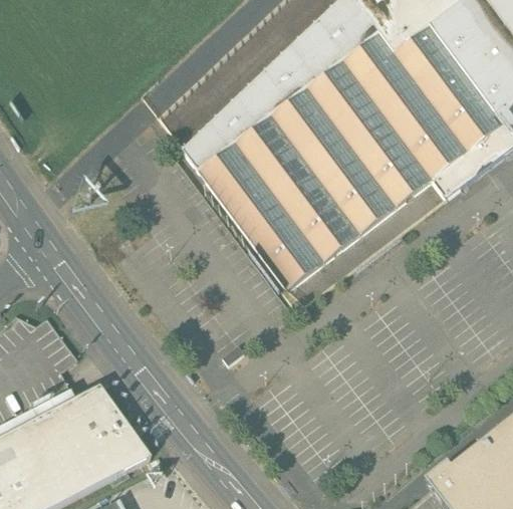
[(338,0),(181,148),(196,169),(196,168),(285,287),(430,179),(444,198),(445,197),(445,198),(459,187),(459,186),(512,145),(512,0),(338,0)]
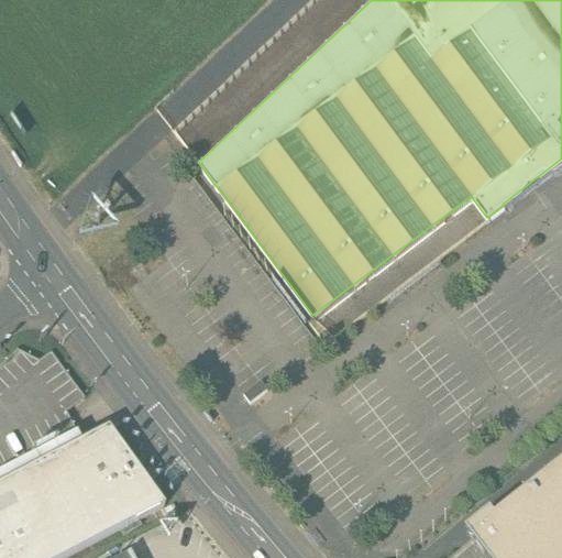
[(0,470),(72,436),(63,416),(79,404),(48,358),(33,368),(11,351),(0,361),(0,470)]
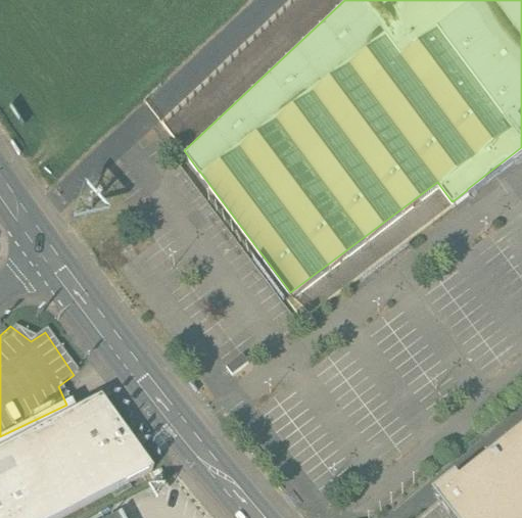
[(241,350),(225,363),(231,371),(247,359),(241,350)]
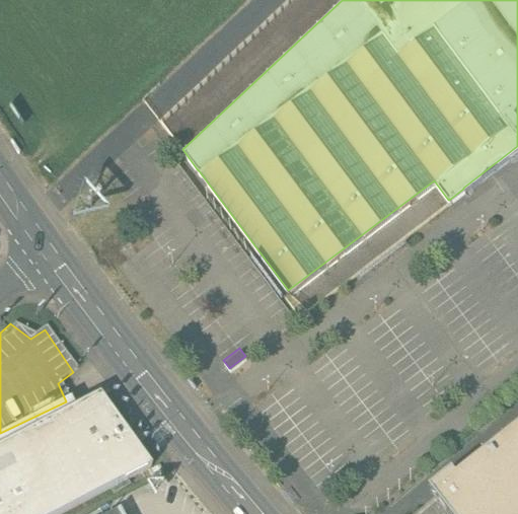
[(0,513),(82,513),(161,473),(104,392),(0,445),(0,513)]
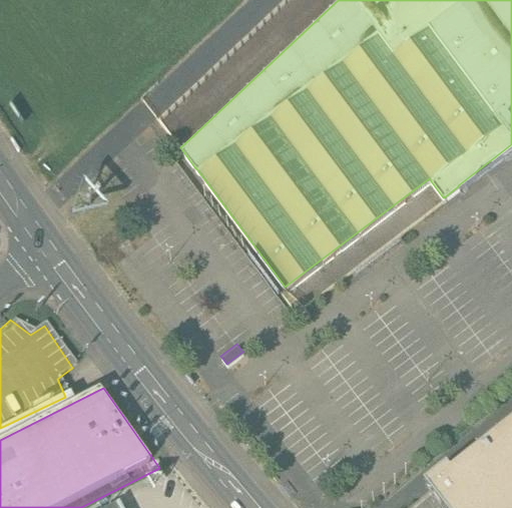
[(511,507),(511,420),(450,469),(446,464),(423,482),(429,489),(441,504),(452,495),(462,507),(511,507)]
